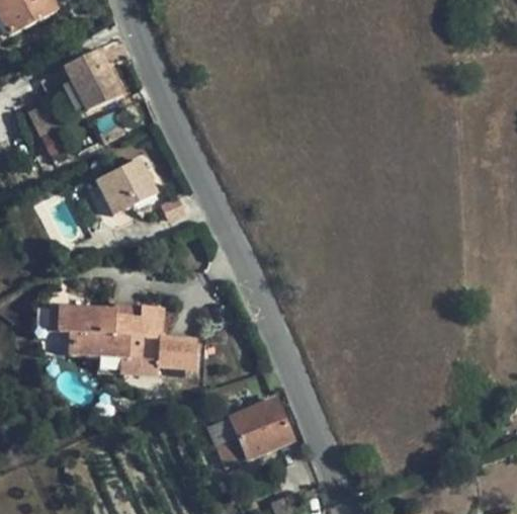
[(55,9),(50,0),(0,0),(0,21),(8,35),(55,9)]
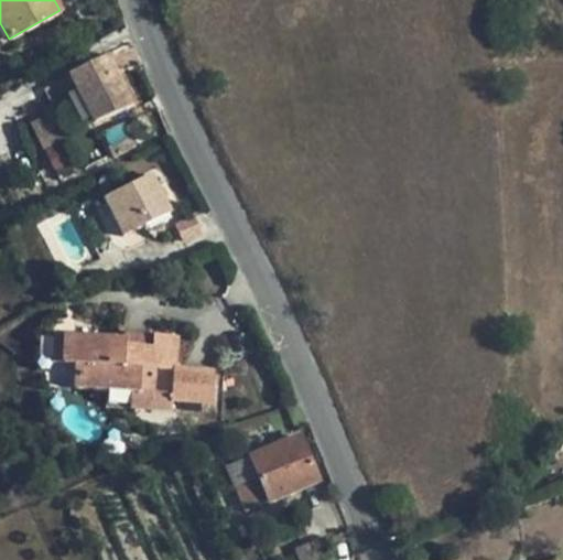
[(0,43),(9,39),(0,23),(0,43)]
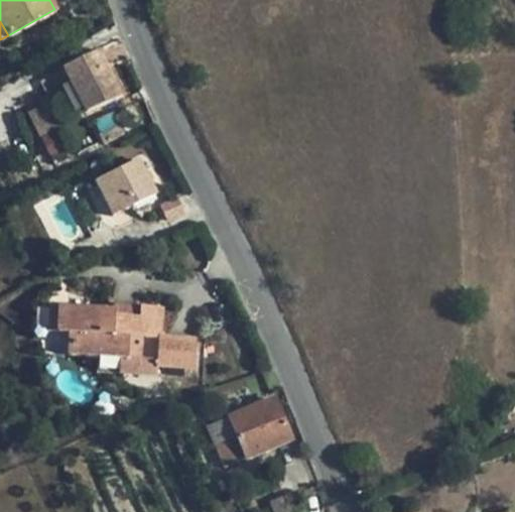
[(79,56),(62,66),(73,85),(85,111),(102,102),(121,93),(104,60),(102,60),(96,47),(79,55),(79,56)]
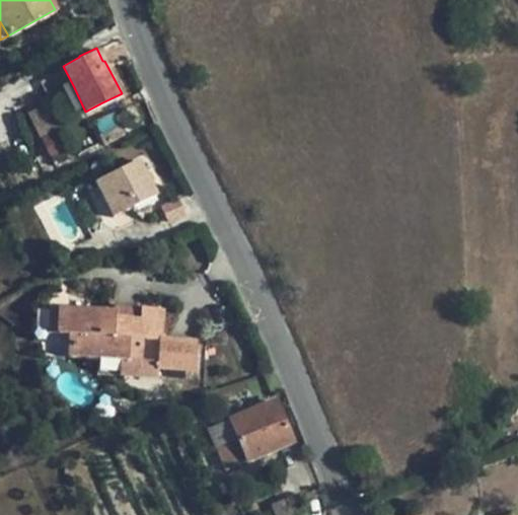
[(73,85),(63,66),(39,77),(49,97),(73,85)]
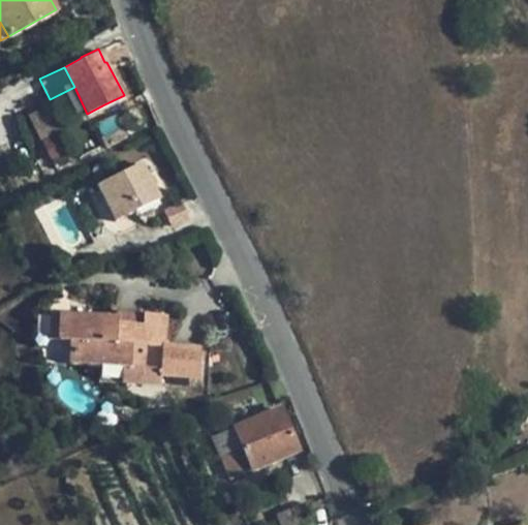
[(31,113),(42,136),(63,126),(53,102),(31,113)]
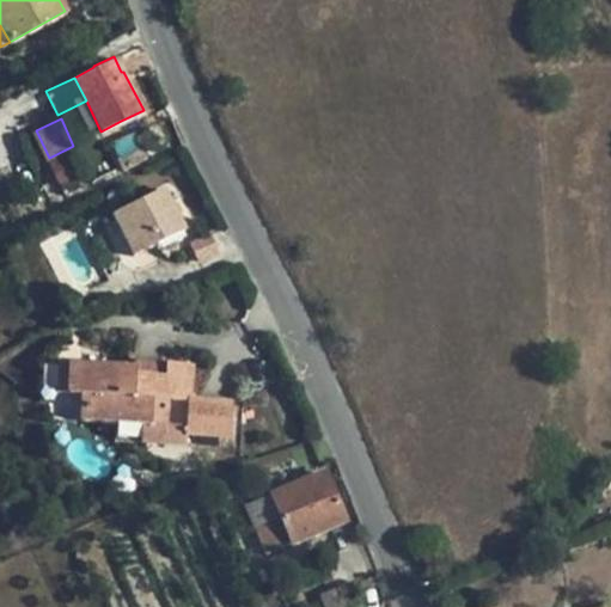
[(123,127),(121,121),(101,132),(103,136),(123,127)]
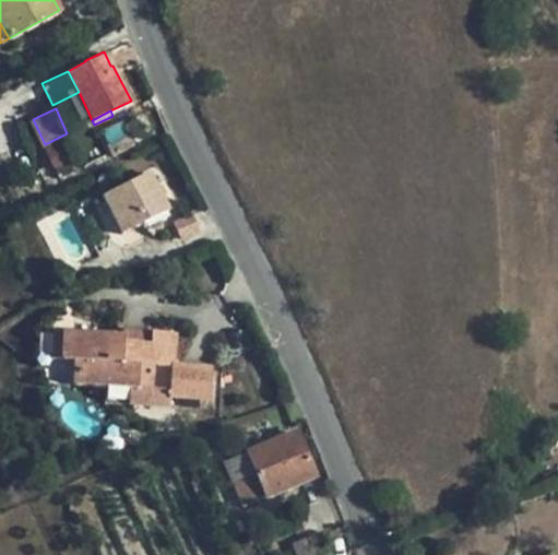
[(121,232),(169,207),(151,170),(103,195),(121,232)]
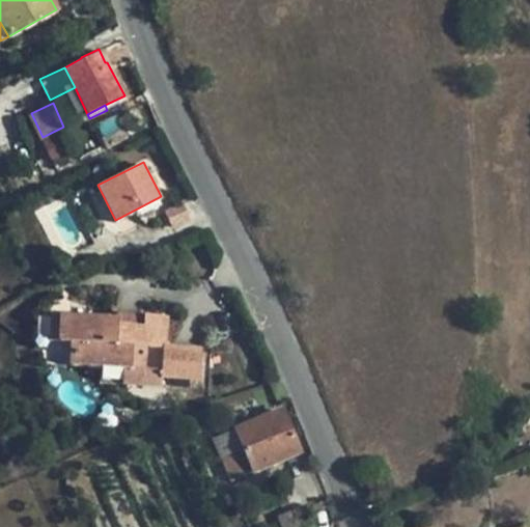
[(189,217),(180,201),(166,210),(172,224),(189,217)]
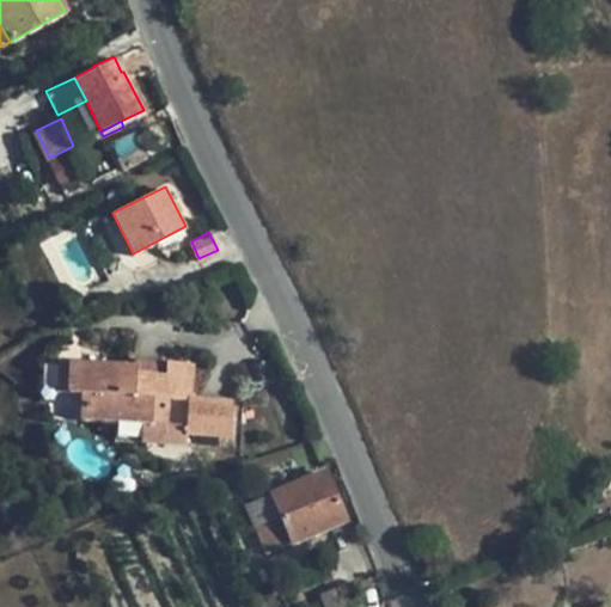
[(136,362),(136,369),(165,372),(166,359),(133,356),(133,362),(136,362)]
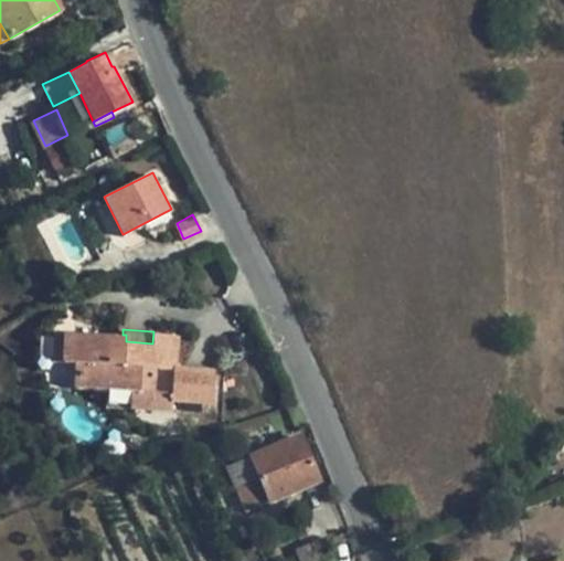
[(62,360),(64,331),(54,331),(52,360),(62,360)]
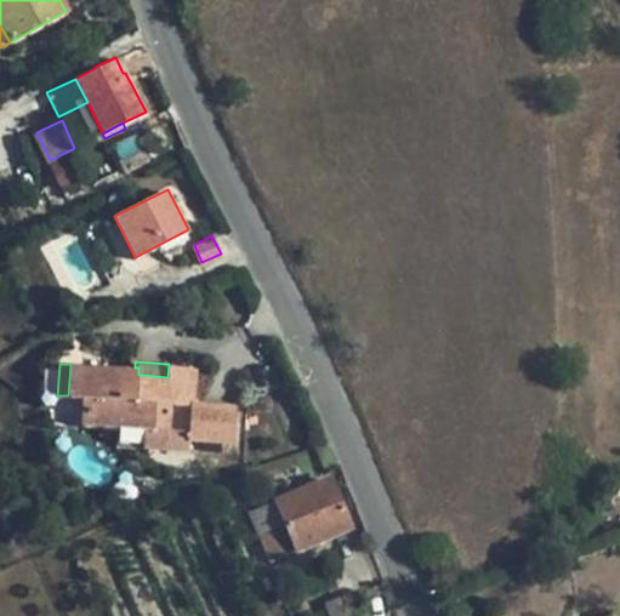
[(135,368),(70,364),(68,395),(84,397),(81,425),(143,428),(168,429),(168,427),(169,400),(192,403),(193,403),(195,366),(169,364),(168,377),(138,375),(138,368),(135,368)]
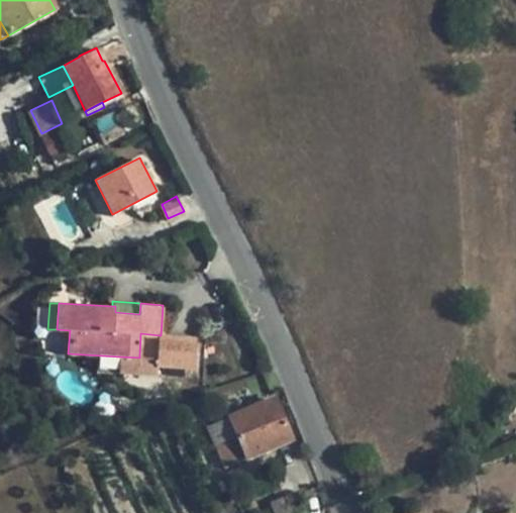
[(196,337),(161,335),(160,335),(158,356),(158,366),(194,368),(196,337)]
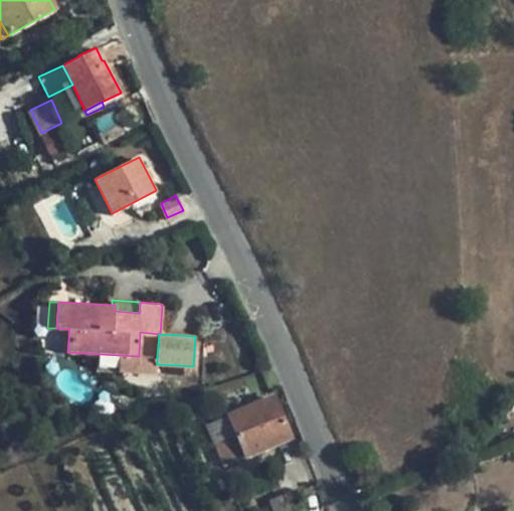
[(156,373),(157,364),(157,355),(139,354),(139,356),(119,355),(118,371),(156,373)]
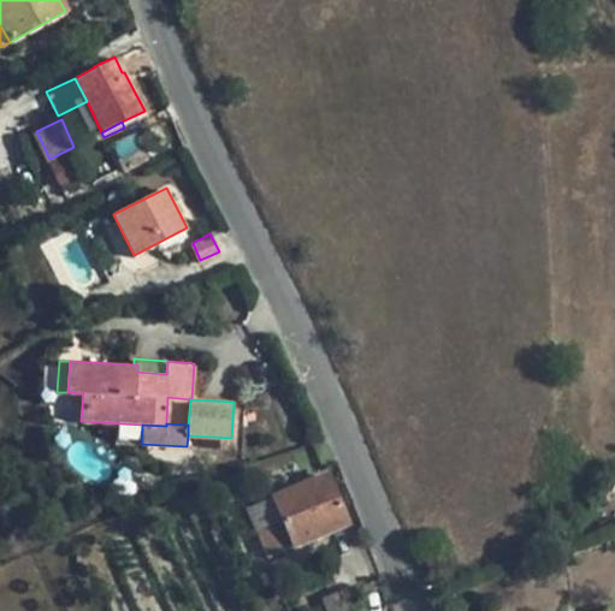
[(348,521),(327,473),(272,496),(283,518),(259,529),(268,555),(348,521)]
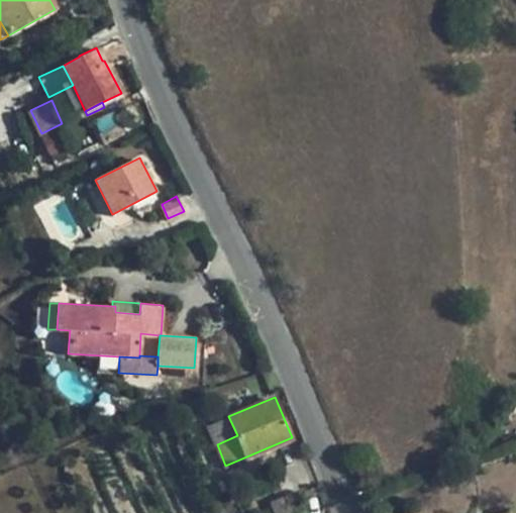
[(306,512),(297,489),(269,501),(274,512),(306,512)]
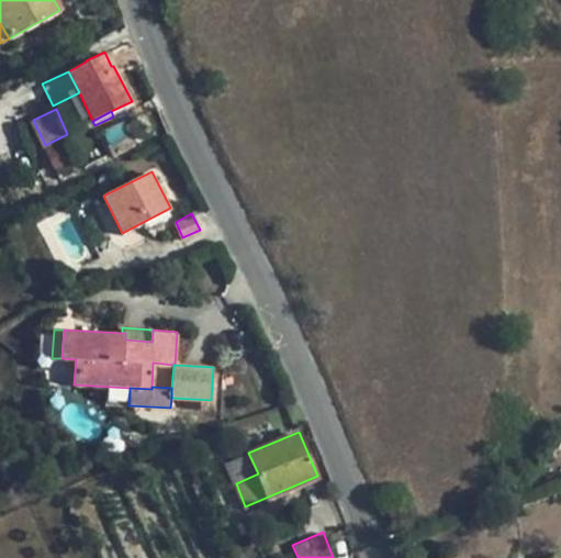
[(256,557),(251,546),(237,551),(239,557),(256,557)]
